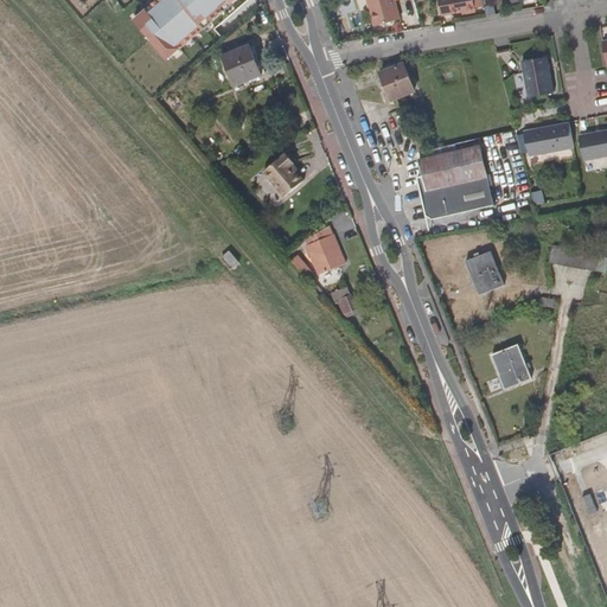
[(167,59),(235,0),(158,0),(133,21),(167,59)]
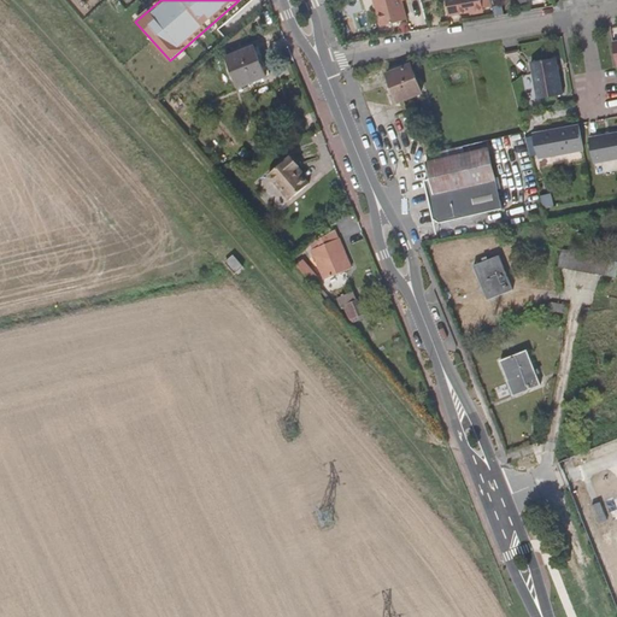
[(372,0),(381,27),(407,19),(401,0),(372,0)]
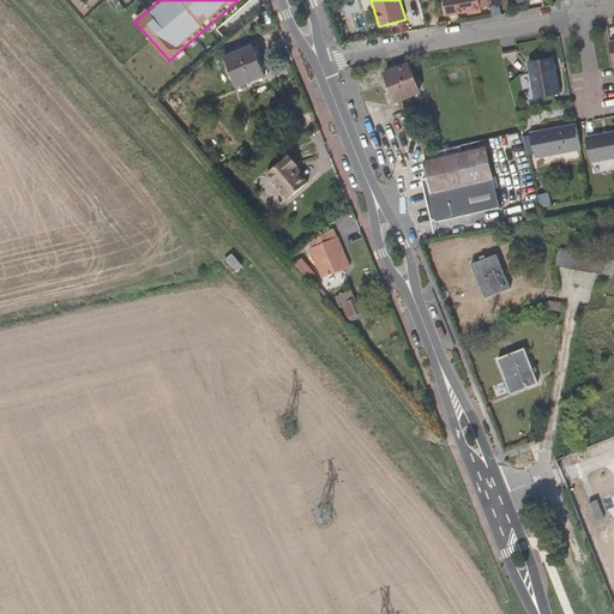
[(491,6),(488,0),(444,0),(447,16),(468,12),(482,10),(482,7),(491,6)]
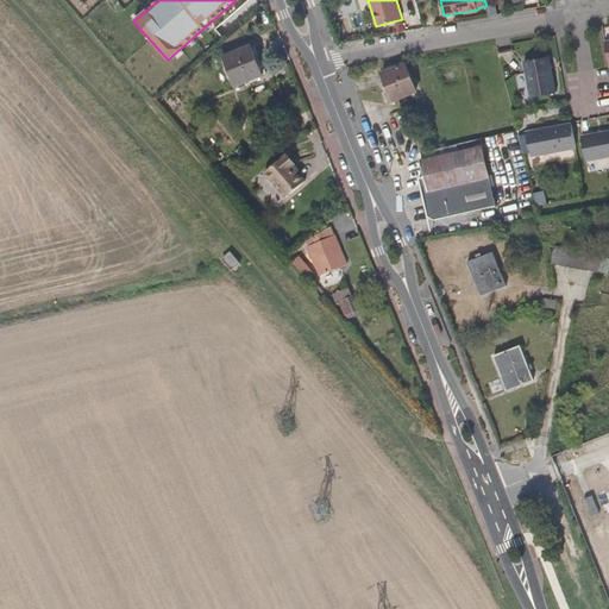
[(236,87),(263,75),(251,44),(223,55),(236,87)]
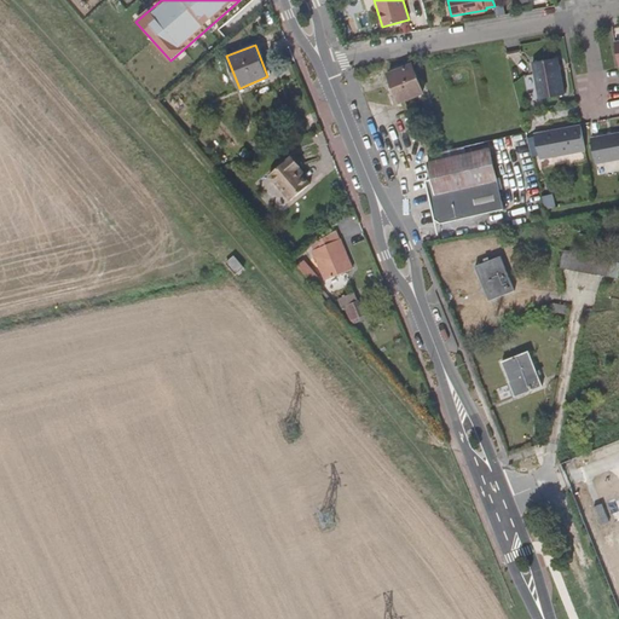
[(533,62),(541,99),(566,94),(559,58),(533,62)]
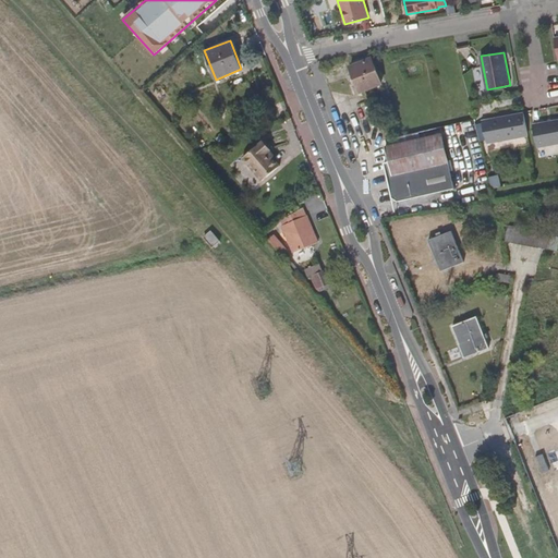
[(361,92),(383,83),(372,58),(350,67),(361,92)]
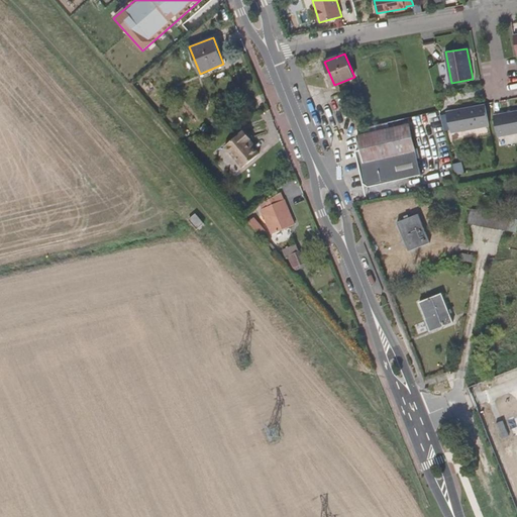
[(489,125),(485,104),(447,111),(447,113),(450,129),(451,132),(489,125)]
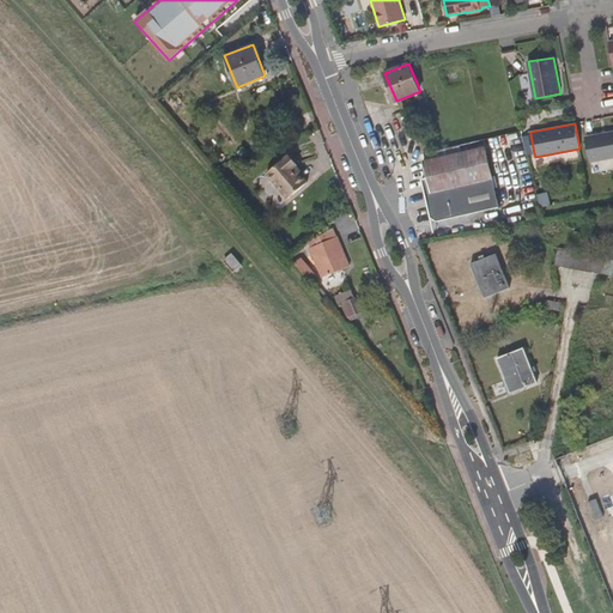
[(590,162),(612,157),(612,131),(586,137),(590,162)]
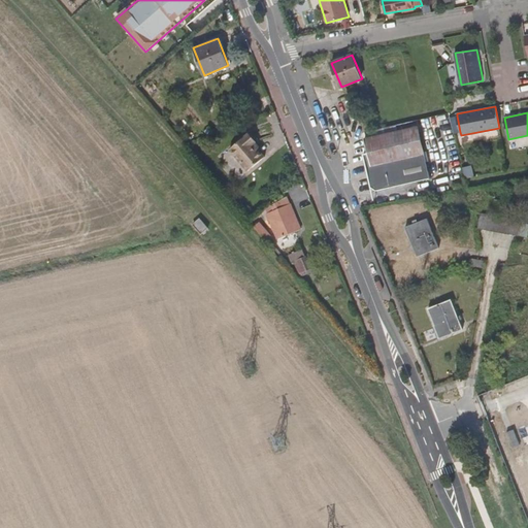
[(460,132),(457,116),(450,118),(454,134),(460,132)]
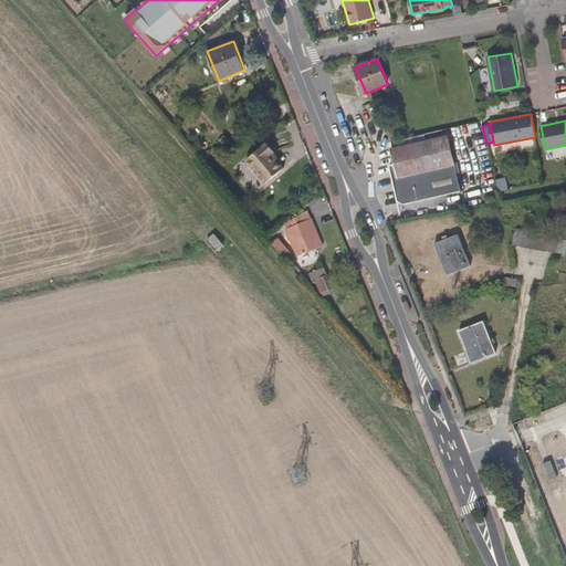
[(404,202),(461,189),(449,135),(391,148),(394,163),(390,164),(398,198),(404,202)]
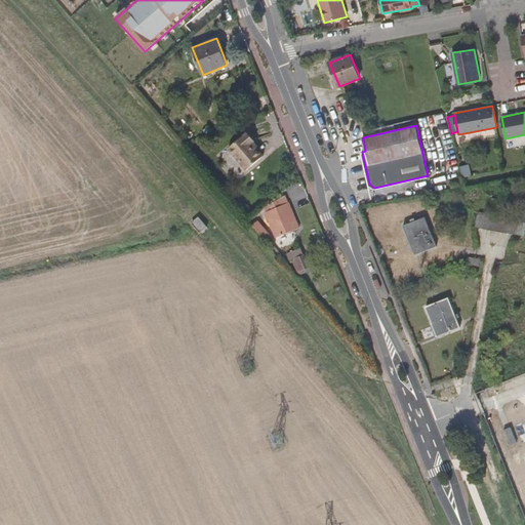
[(250,131),(228,140),(239,168),(259,160),(252,143),(254,142),(250,131)]
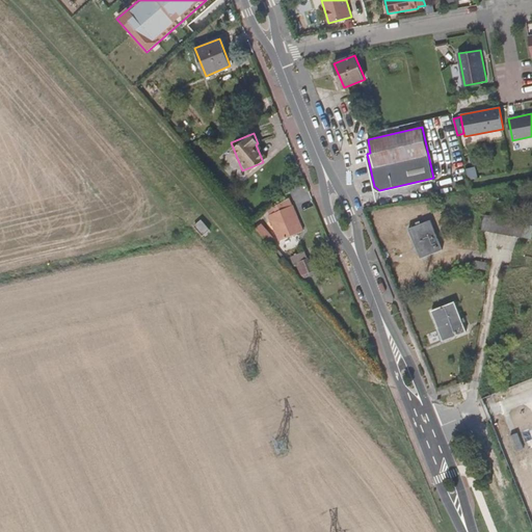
[(280,241),(303,231),(293,205),(292,205),(289,197),(273,206),(275,211),(269,214),(280,241)]
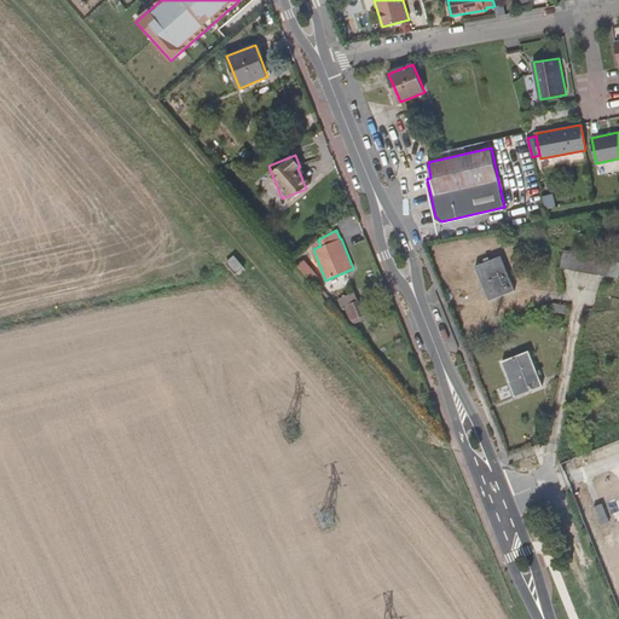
[(606,276),(609,258),(565,250),(562,268),(606,276)]
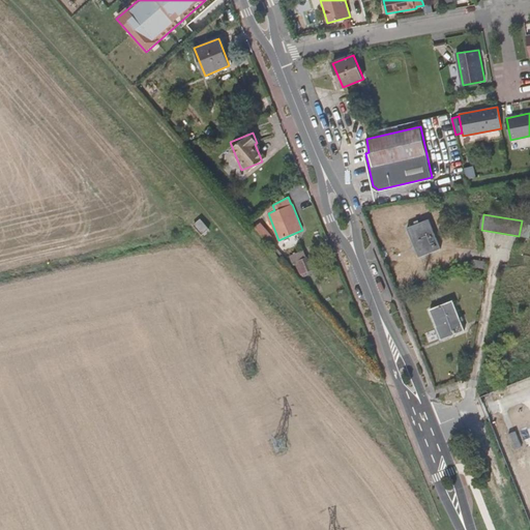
[(202,234),(209,229),(201,219),(194,225),(202,234)]
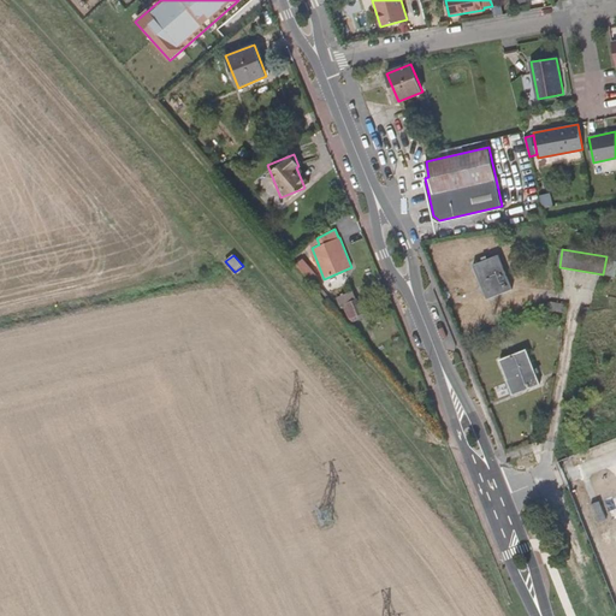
[(511,289),(498,255),(474,265),(487,298),(511,289)]
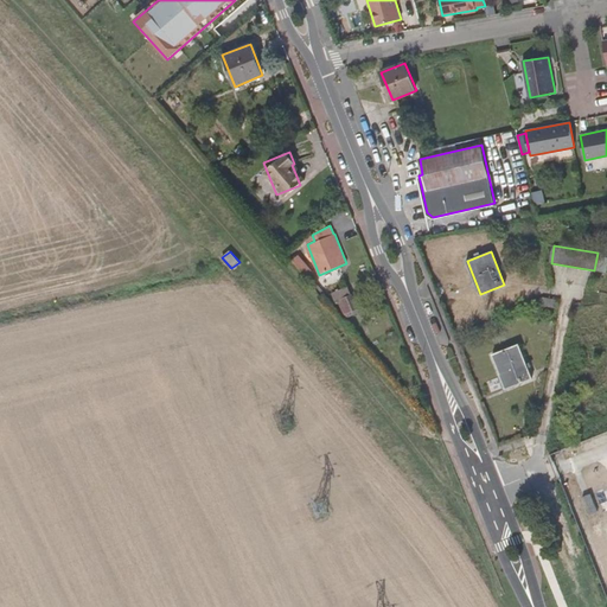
[(306,276),(312,272),(298,255),(292,260),(306,276)]
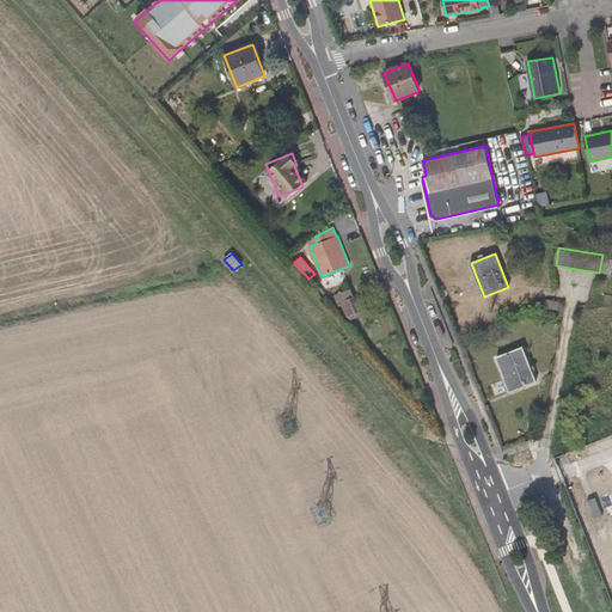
[(316,289),(324,299),(328,295),(319,286),(316,289)]
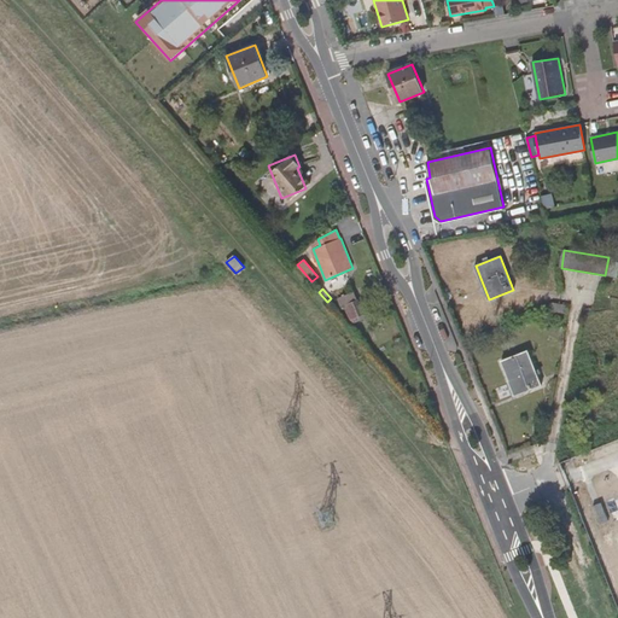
[(353,325),(366,320),(355,291),(337,298),(340,307),(344,307),(353,325)]
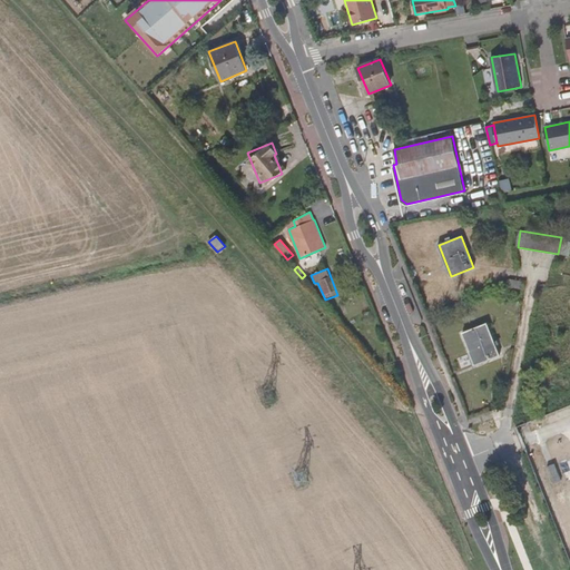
[(523,288),(524,282),(510,278),(509,286),(523,288)]
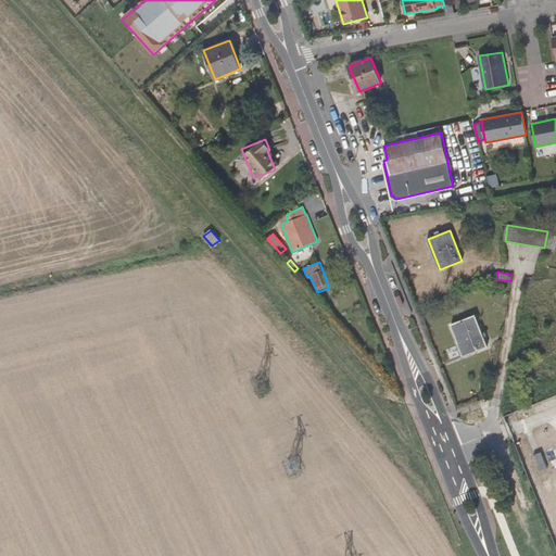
[(488,346),(476,315),(451,325),(463,356),(488,346)]
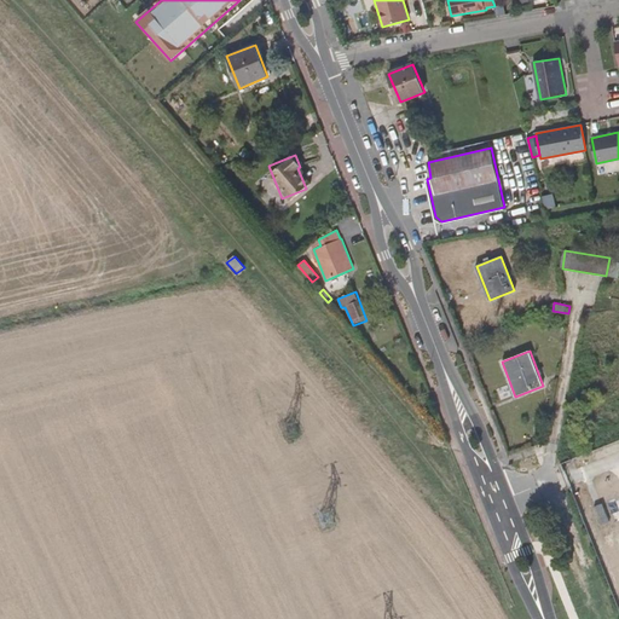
[(603,499),(617,495),(609,476),(596,482),(603,499)]
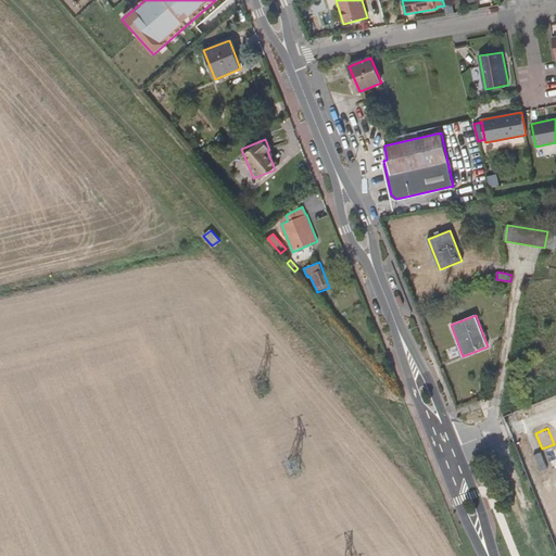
[(551,467),(555,465),(555,444),(545,450),(551,467)]
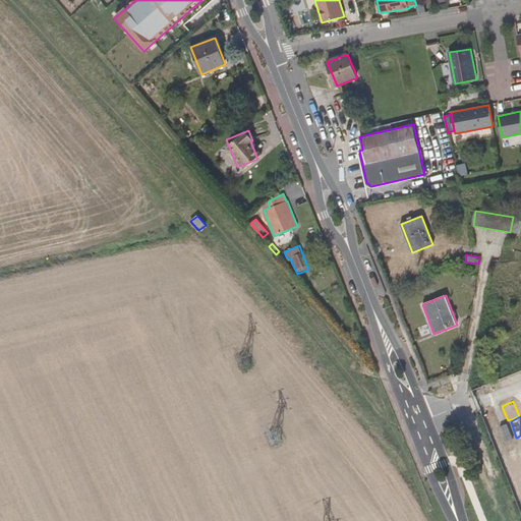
[(513,439),(507,423),(501,426),(507,442),(513,439)]
